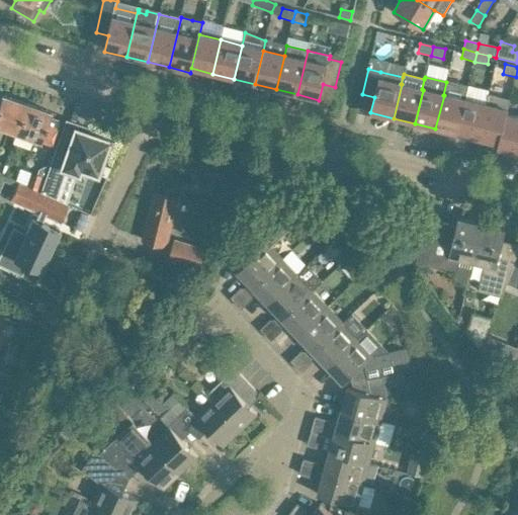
[(444,95),(435,129),(456,134),(465,100),(468,88),(446,82),(443,95),(444,95)]
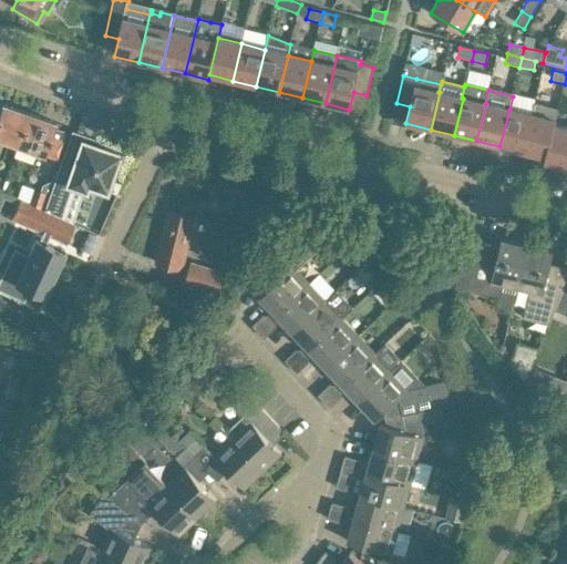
[(533,115),(523,152),(546,157),(545,162),(545,163),(555,126),(556,121),(558,111),(534,104),(532,115),(533,115)]
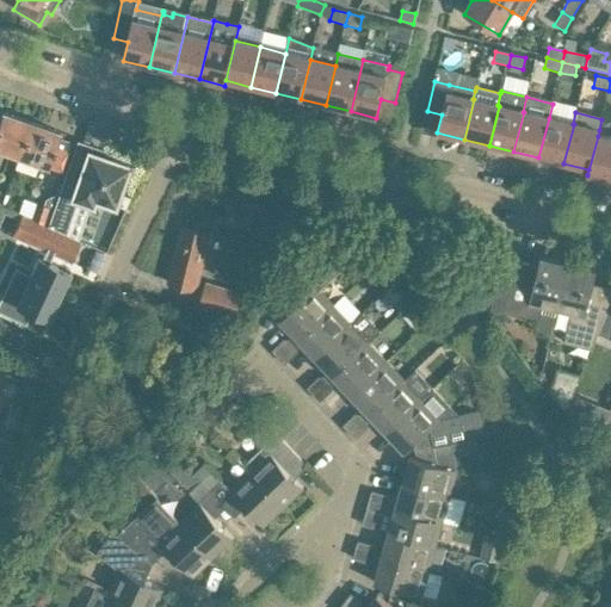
[(18,158),(30,124),(0,113),(0,115),(0,173),(0,174),(7,154),(18,158)]
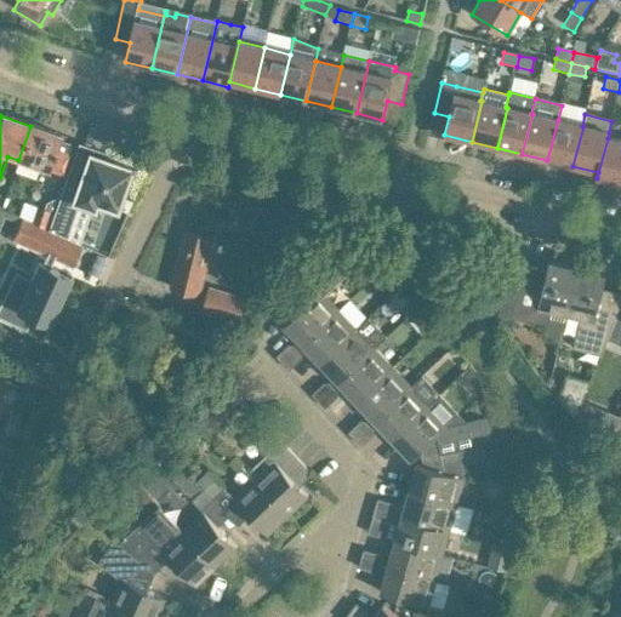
[(573,166),(582,126),(558,120),(547,160),(573,166)]
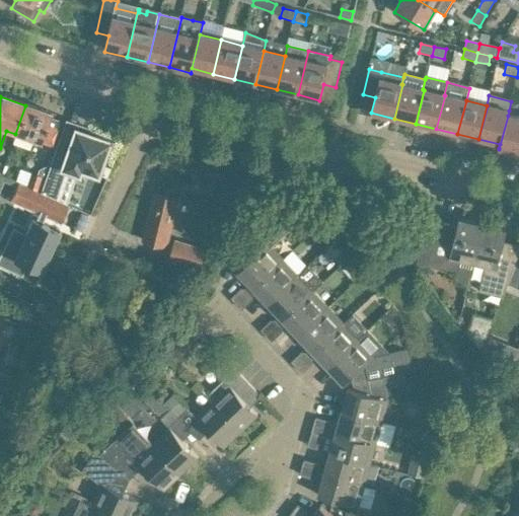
[(25,105),(15,134),(52,147),(58,131),(57,130),(59,122),(49,119),(51,114),(25,105)]
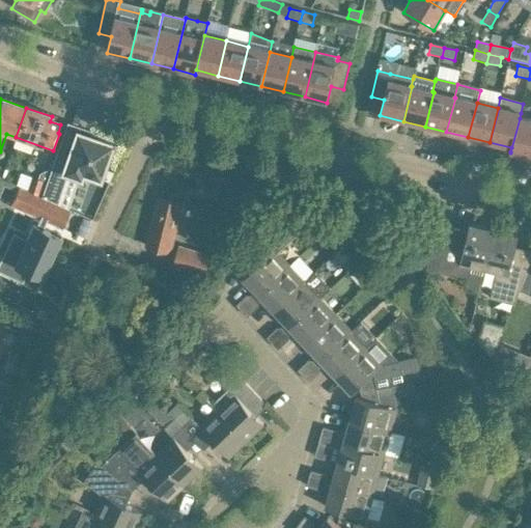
[(530,157),(530,120),(520,118),(510,153),(530,157)]
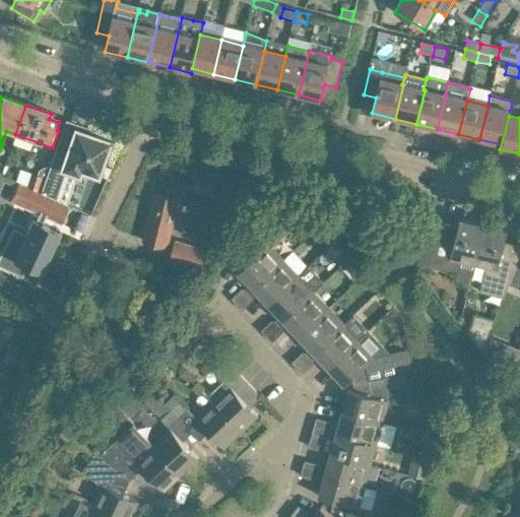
[(55,201),(66,171),(77,175),(79,170),(95,176),(102,159),(106,160),(110,148),(106,147),(108,143),(74,131),(70,142),(59,138),(46,176),(40,193),(55,201)]
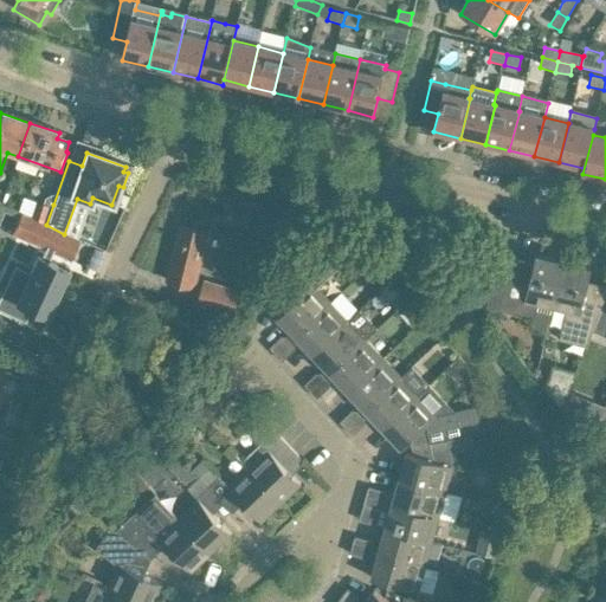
[(42,222),(46,207),(36,202),(30,218),(42,222)]
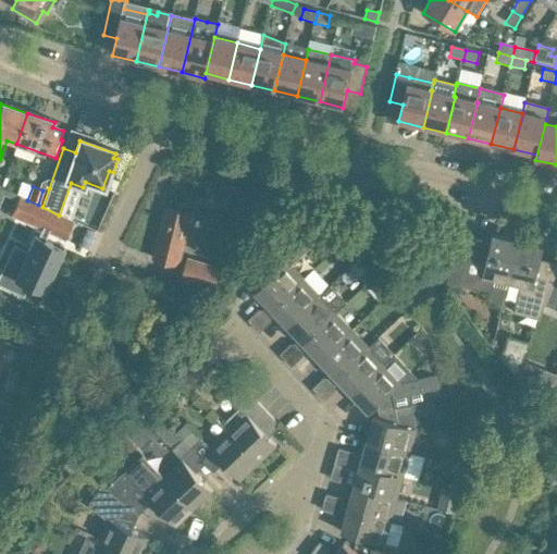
[(44,242),(48,233),(64,241),(73,221),(59,216),(42,207),(38,205),(27,200),(20,197),(11,216),(41,231),(37,239),(34,237),(27,251),(13,245),(0,272),(0,286),(24,298),(25,297),(23,296),(28,284),(42,291),(61,250),(44,242)]
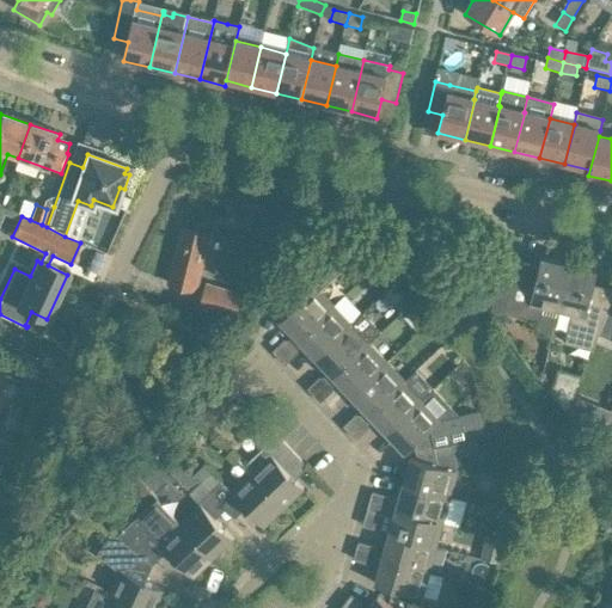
[(196,292),(210,235),(182,229),(169,286),(196,292)]
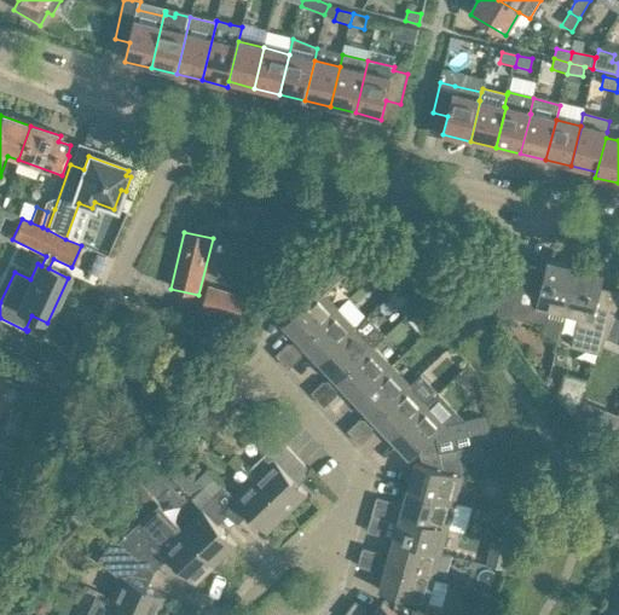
[(291,297),(279,308),(290,319),(283,325),(301,344),(337,311),(323,295),(358,262),(343,248),(291,297)]
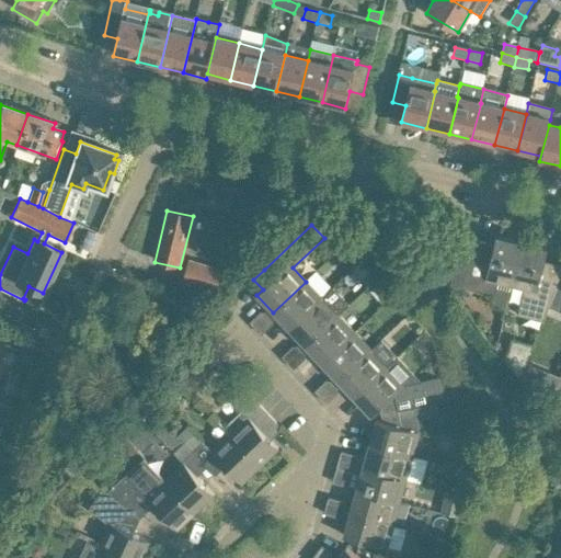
[(511,286),(521,243),(496,237),(489,268),(470,263),(464,289),(495,297),(499,283),(511,286)]
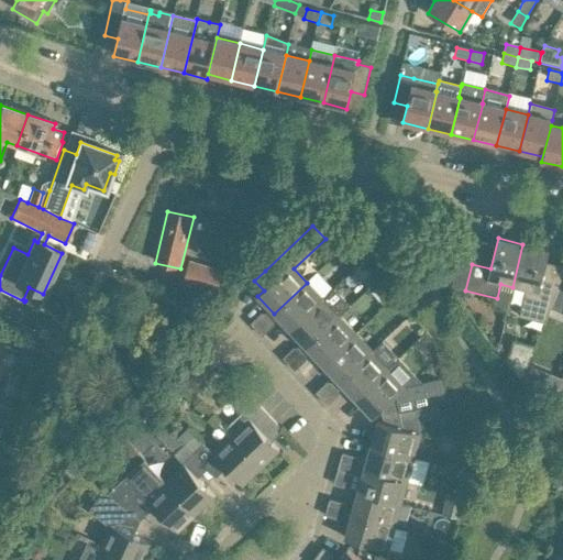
[(551,309),(562,280),(562,267),(547,263),(550,251),(522,244),(512,287),(527,291),(520,317),(544,324),(551,309)]
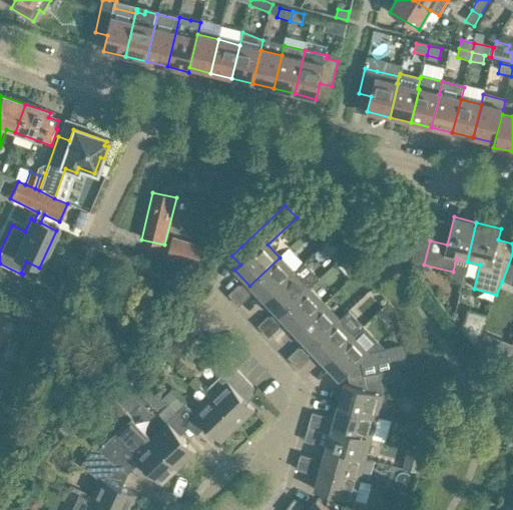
[(309,232),(314,239),(320,233),(315,227),(309,232)]
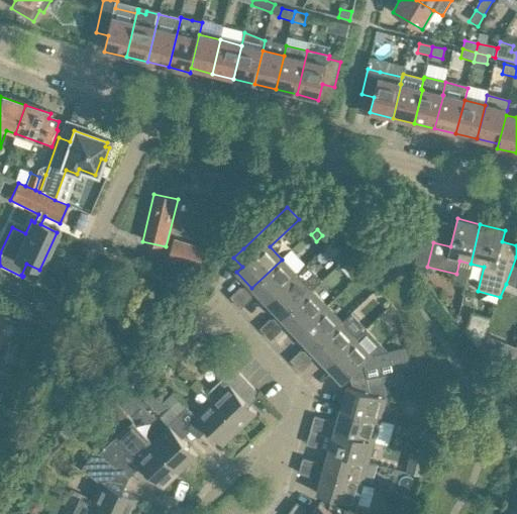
[(205,248),(174,239),(168,261),(199,270),(205,248)]
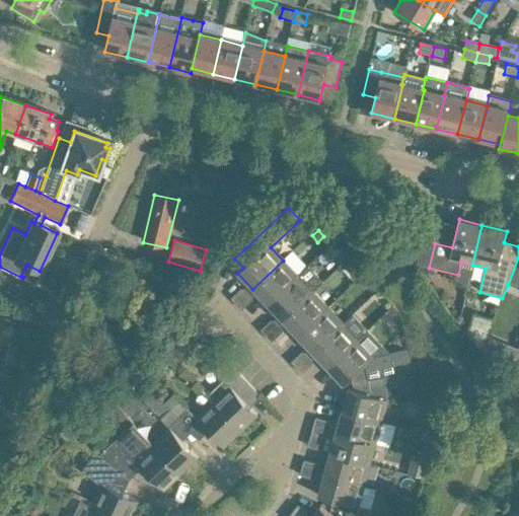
[(435,243),(423,240),(417,265),(429,268),(435,243)]
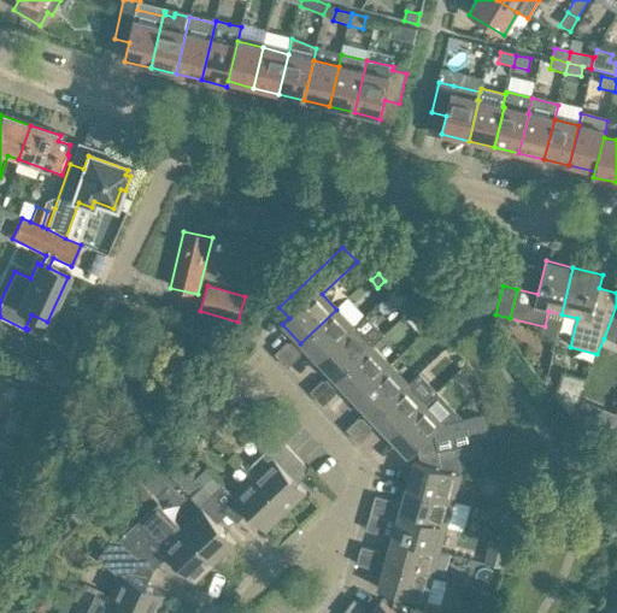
[(397,290),(387,300),(397,310),(407,299),(398,289),(397,290)]
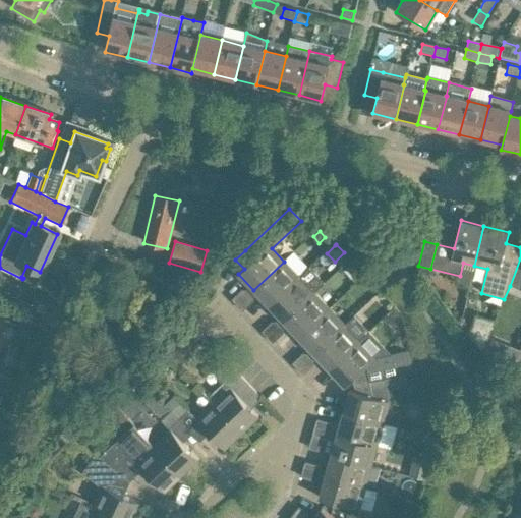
[(520,259),(510,286),(520,291),(520,290),(520,259)]
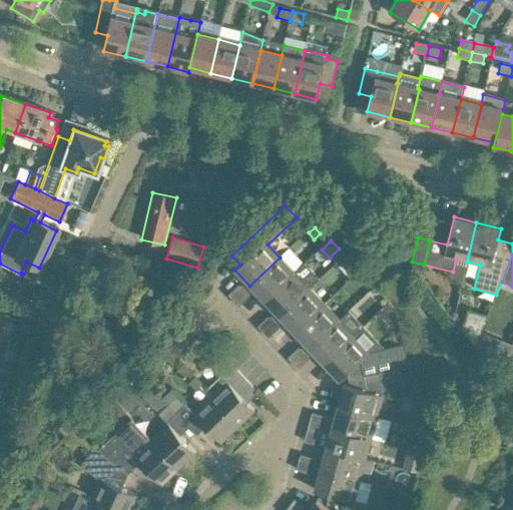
[(265,301),(294,273),(280,258),(249,286),(265,301)]
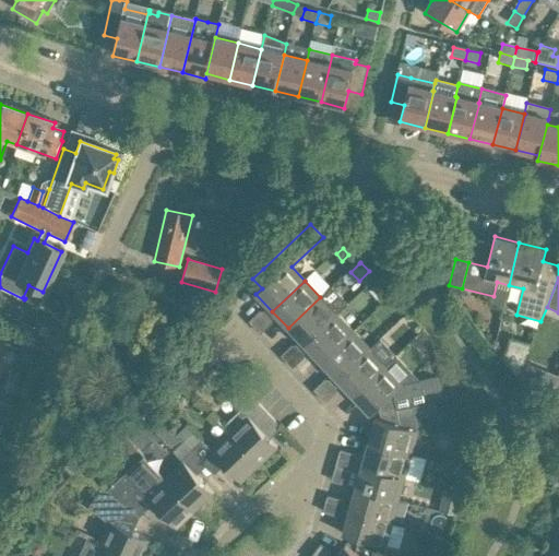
[(304,345),(336,315),(346,305),(330,287),(320,297),(288,328),(304,345)]
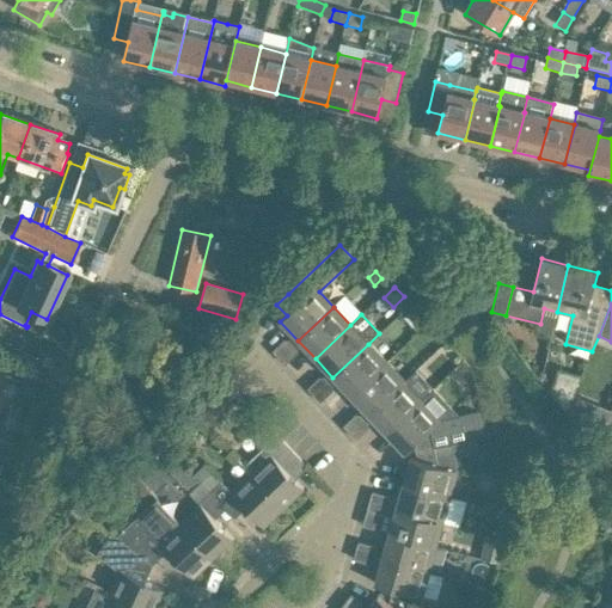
[(279,358),(293,345),(289,342),(285,342),(273,352),(279,358)]
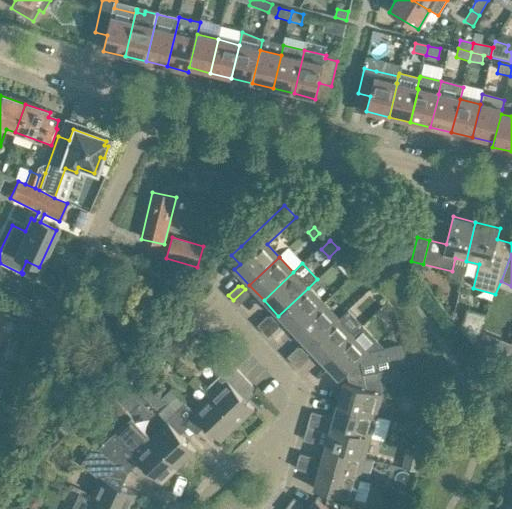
[(374,287),(367,294),(375,302),(382,296),(374,287)]
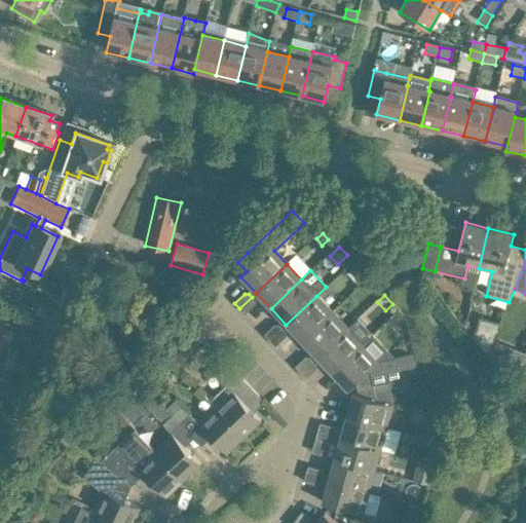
[(302,341),(332,312),(316,296),(286,325),(302,341)]
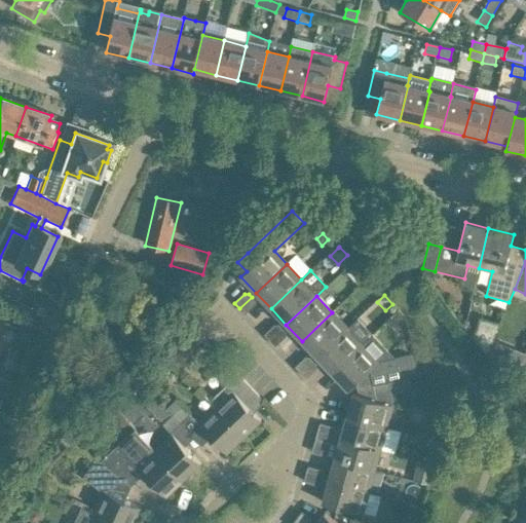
[(239,308),(245,315),(256,305),(256,301),(252,297),(239,308)]
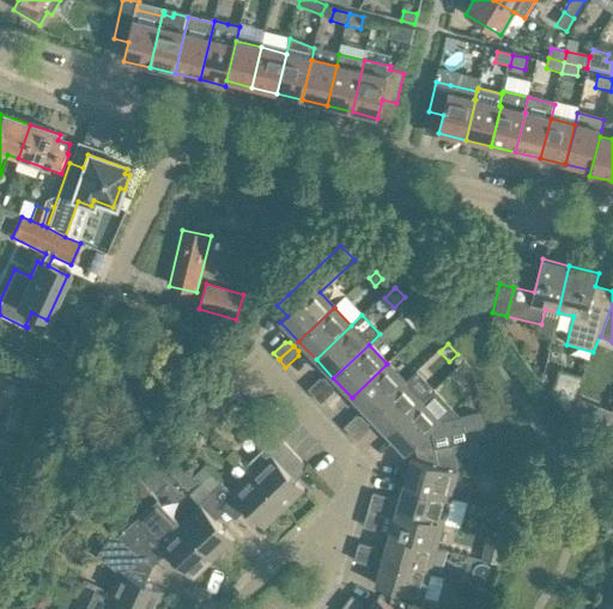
[(370,416),(405,383),(387,364),(352,397),(370,416)]
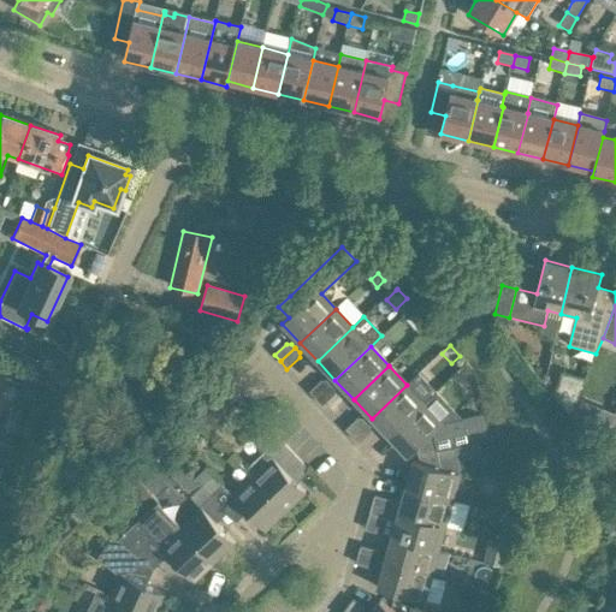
[(554,393),(570,416),(586,380),(562,374),(560,391),(554,393)]
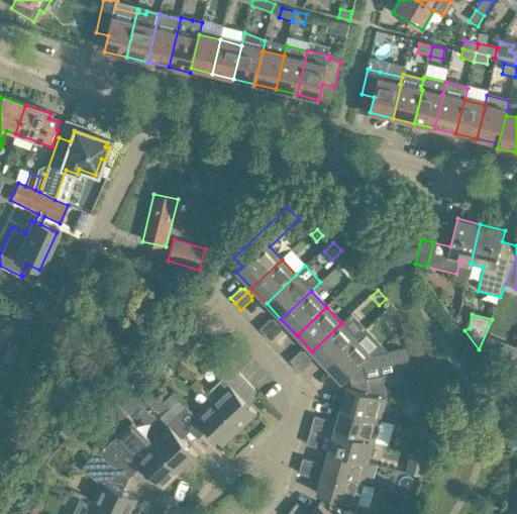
[(265,334),(277,323),(274,320),(271,320),(260,330),(265,334)]
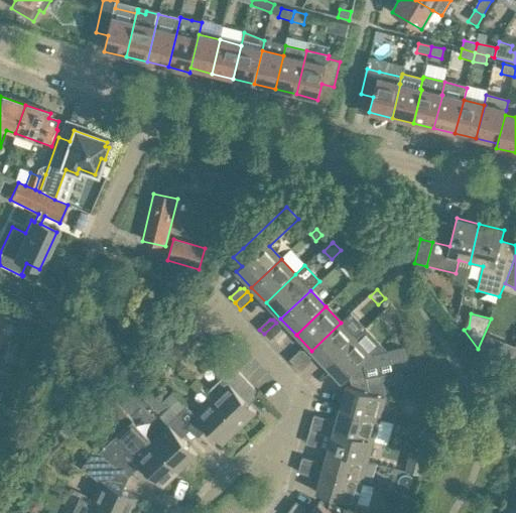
[(264,334),(270,341),(280,331),(281,328),(276,323),(264,334)]
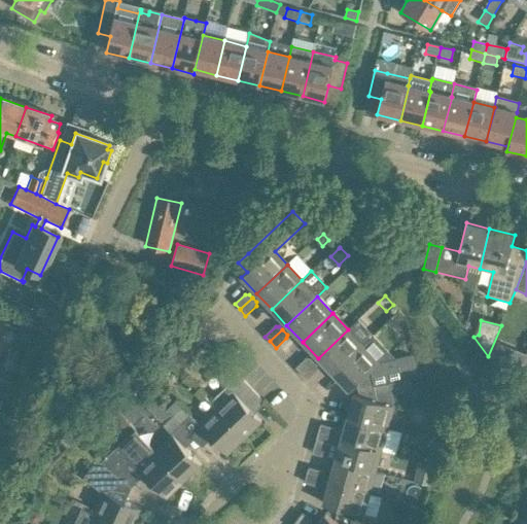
[(332,374),(363,345),(348,329),(318,358),(332,374)]
